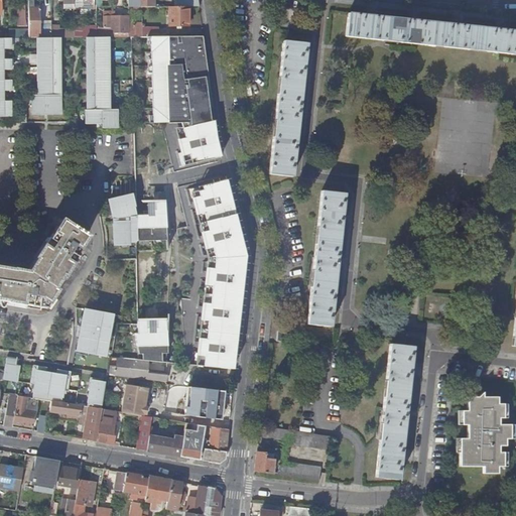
[(17,5),(17,26),(26,25),(26,5),(17,5)]
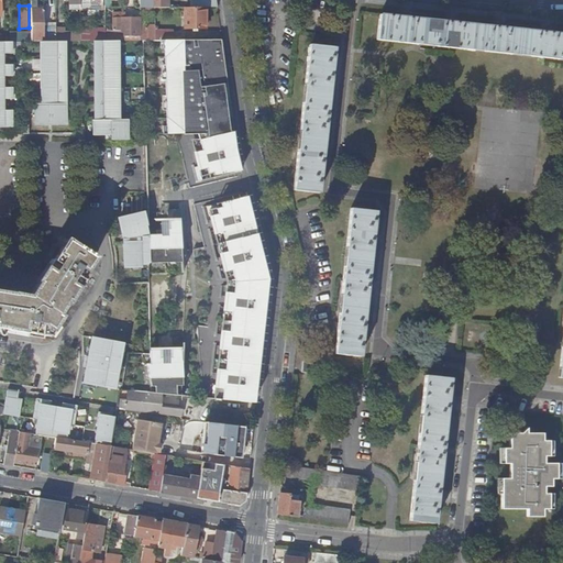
[(43,8),(31,8),(32,32),(32,41),(42,41),(56,41),(56,26),(56,25),(44,25),(43,8)]
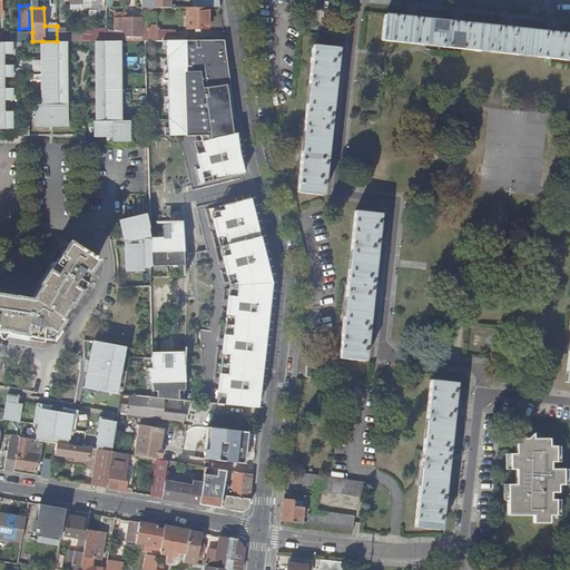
[(188,29),(209,29),(209,8),(187,8),(188,29)]
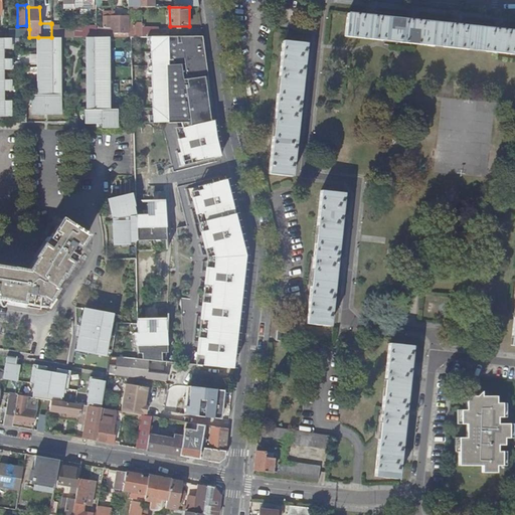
[(346,35),(461,48),(461,24),(349,12),(346,35)]
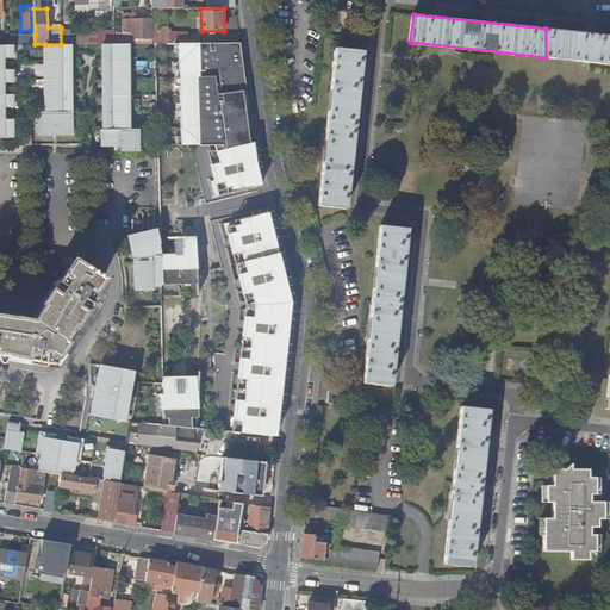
[(123,20),(123,32),(132,32),(132,38),(153,38),(153,26),(153,19),(137,19),(123,20)]
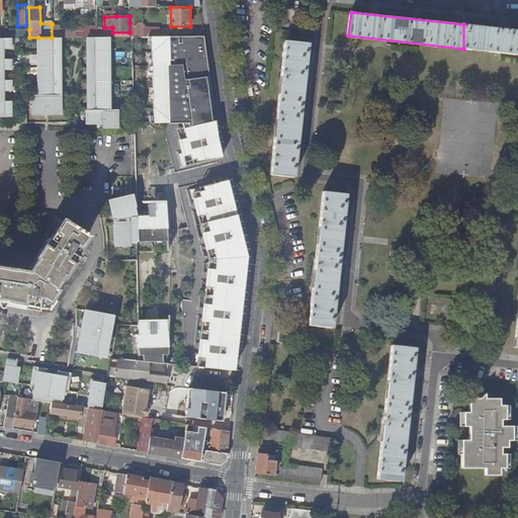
[(130,36),(132,36),(144,36),(143,22),(130,22),(130,32),(130,36)]
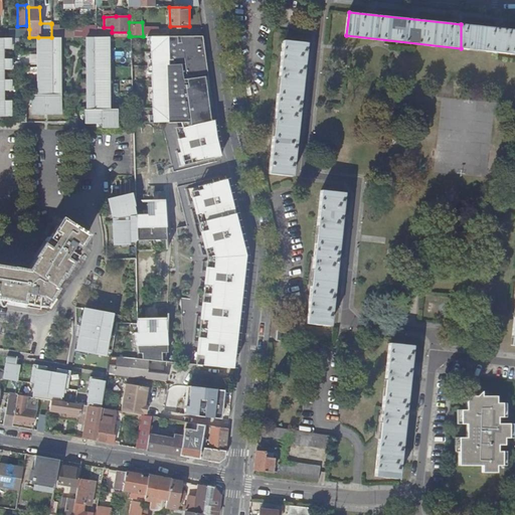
[(51,24),(51,37),(59,37),(74,37),(74,28),(60,28),(60,24),(51,24)]
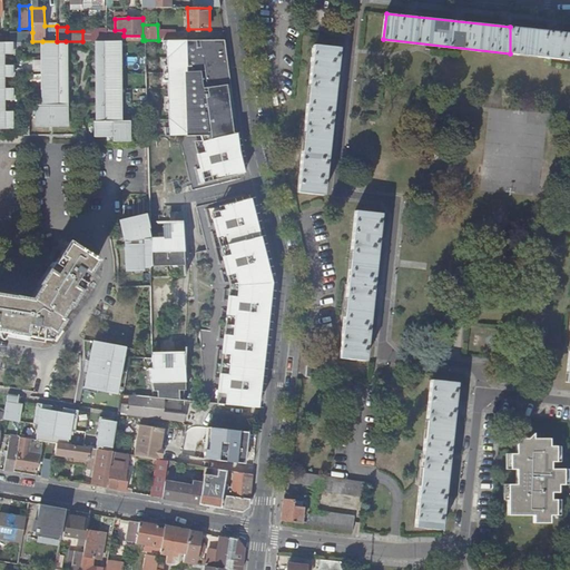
[(569,33),(510,27),(510,53),(569,59),(569,33)]
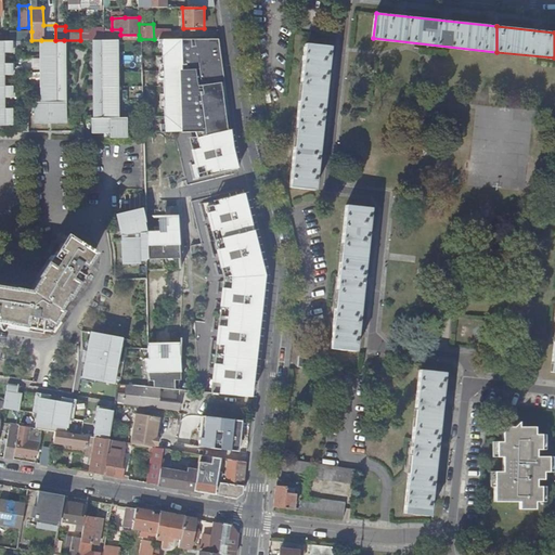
[(80,30),(80,40),(95,40),(105,39),(105,29),(80,30)]
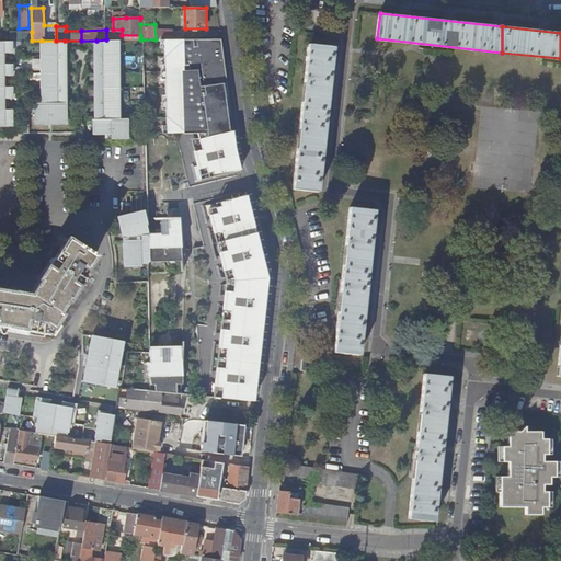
[(119,111),(118,39),(114,39),(106,39),(96,41),(96,46),(100,46),(100,77),(96,77),(96,92),(100,92),(100,115),(96,115),(96,134),(112,135),(112,138),(127,138),(127,111),(119,111)]
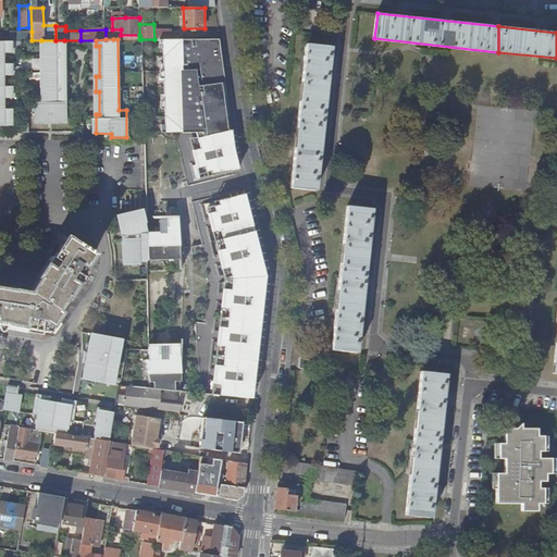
[(220,39),(163,39),(166,132),(186,132),(186,134),(199,135),(202,153),(196,156),(199,175),(208,174),(209,178),(242,172),(235,149),(220,39)]
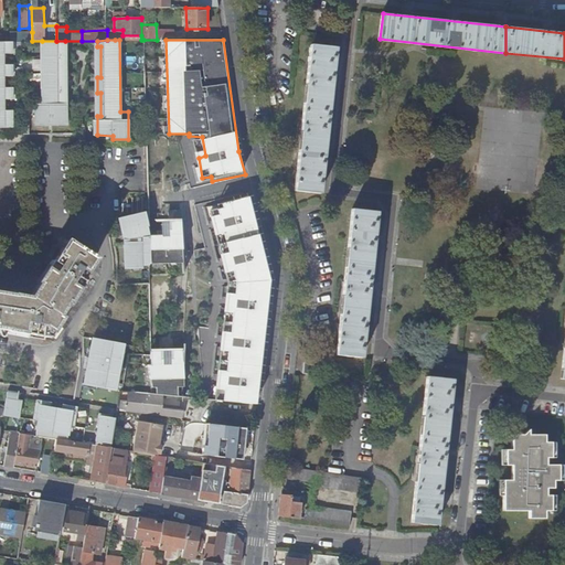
[(14,41),(13,41),(7,41),(0,41),(0,125),(12,126),(12,107),(3,108),(3,97),(14,96),(14,85),(3,85),(3,75),(14,74),(14,63),(3,63),(3,53),(14,52),(14,41)]
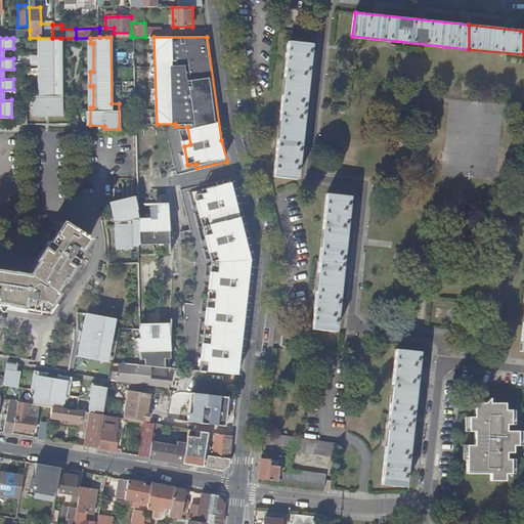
[(52,38),(39,38),(40,95),(33,96),(33,115),(61,115),(61,84),(57,84),(57,76),(61,76),(61,68),(57,68),(57,46),(60,46),(60,38),(52,38)]
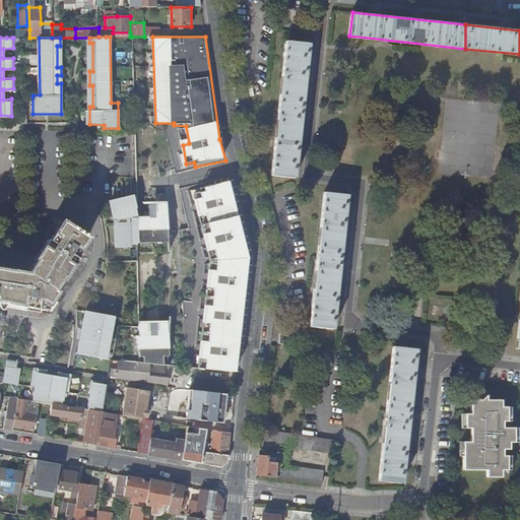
[(285,40),(271,175),(295,178),(309,43),(285,40)]
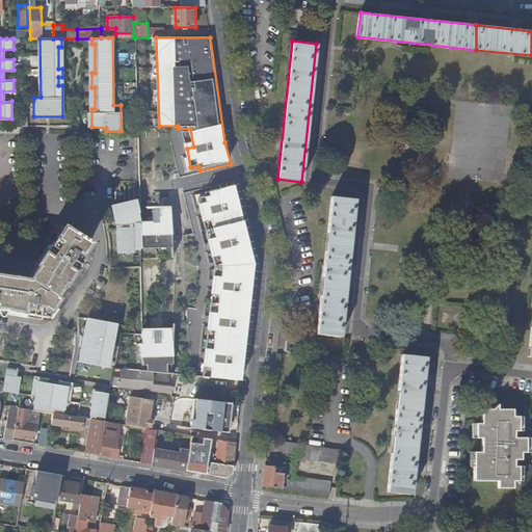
[(255,264),(236,186),(205,192),(206,198),(198,201),(215,270),(203,377),(242,380),(255,264)]
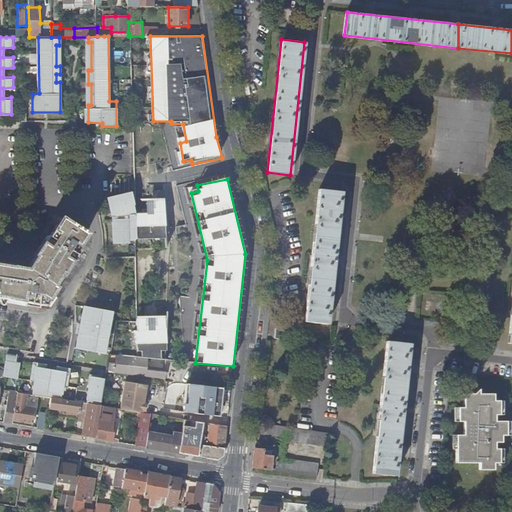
[(132,189),(107,195),(112,214),(113,242),(130,242),(130,238),(136,238),(135,213),(135,211),(134,203),(135,203),(132,189)]
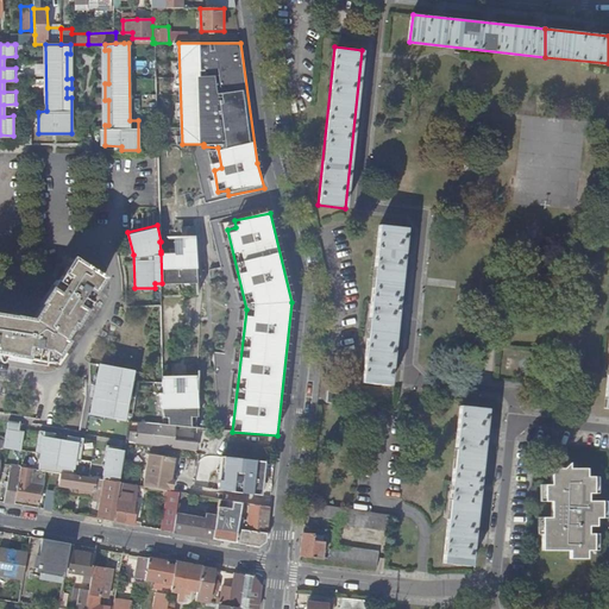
[(380,225),(371,299),(400,299),(407,227),(380,225)]
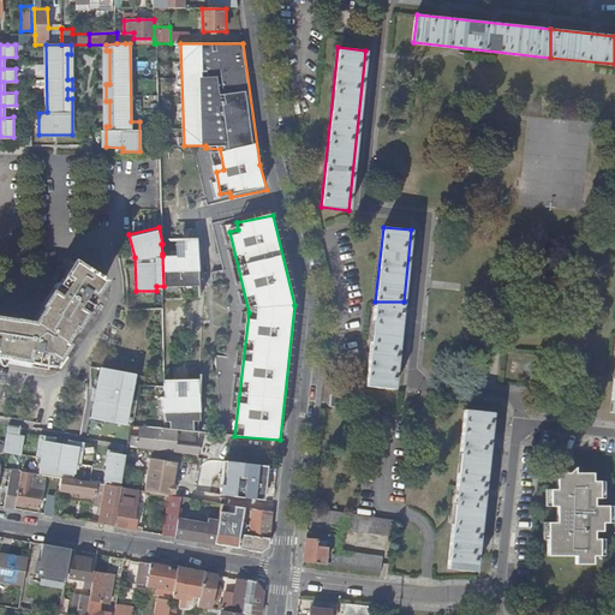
[(162,256),(163,286),(163,287),(197,287),(197,245),(198,245),(198,232),(184,232),(184,256),(162,256)]
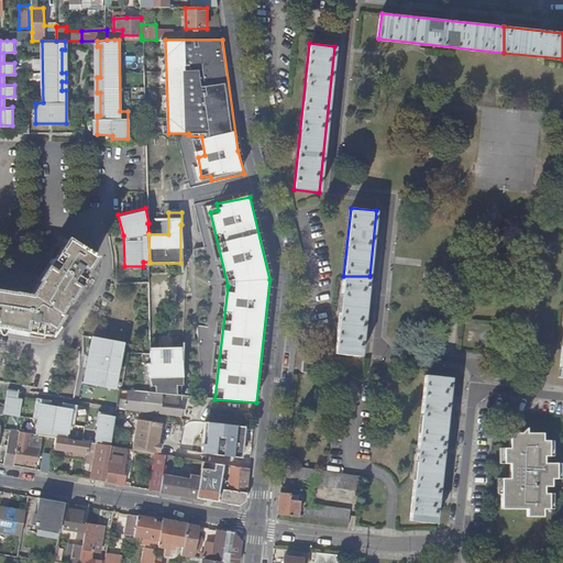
[(52,261),(48,265),(37,282),(40,284),(31,296),(15,294),(15,295),(0,291),(0,326),(8,328),(8,329),(50,335),(62,317),(59,315),(67,301),(69,302),(84,280),(81,279),(91,264),(95,257),(67,240),(53,261),(52,261)]
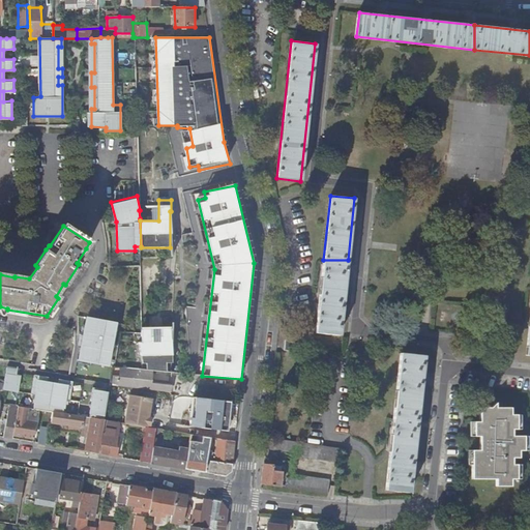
[(348,260),(323,260),(315,333),(340,335),(342,315),(343,307),(346,277),(347,271),(348,260)]
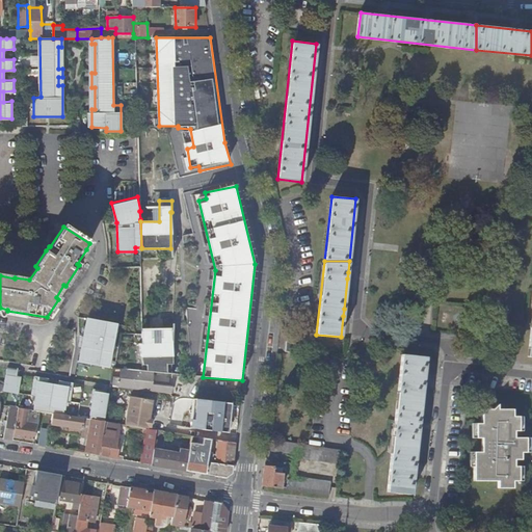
[(87,316),(78,360),(110,367),(118,321),(87,316)]
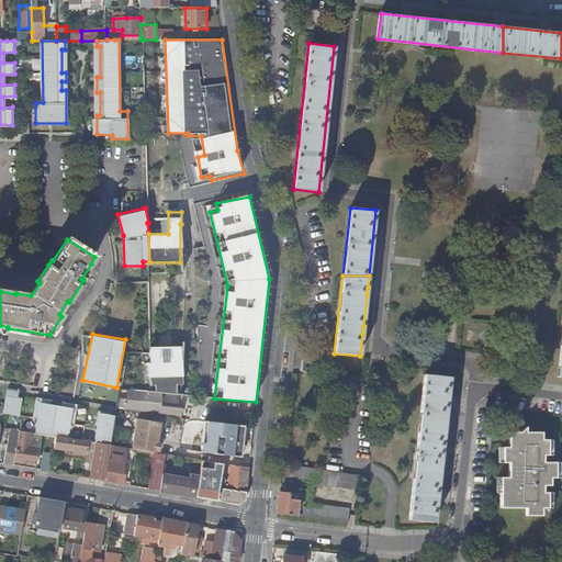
[(159,346),(149,346),(149,352),(149,392),(163,393),(175,394),(175,388),(181,388),(182,346),(171,346),(171,355),(169,355),(169,359),(161,359),(161,355),(159,355),(159,346)]
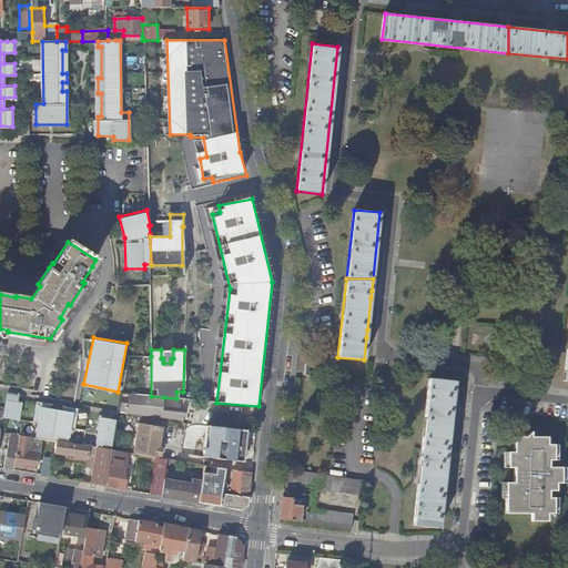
[(317,376),(318,366),(305,364),(304,375),(317,376)]
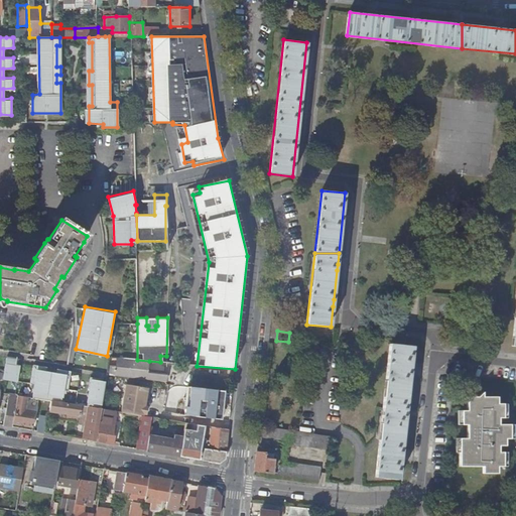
[(390,344),(380,433),(403,436),(405,416),(406,409),(410,373),(411,367),(413,347),(390,344)]
